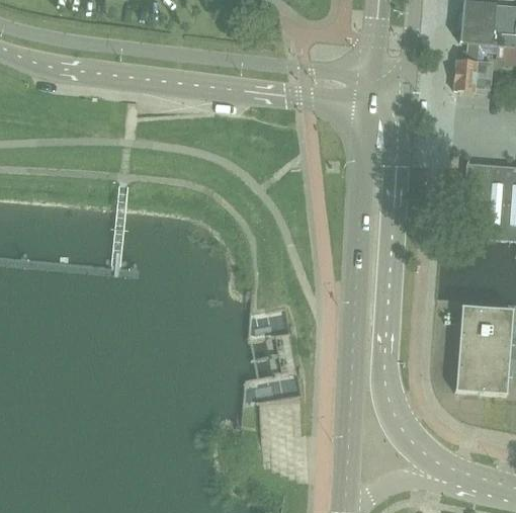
[(464,9),(463,20),(515,25),(515,4),(467,0),(466,9),(464,9)]
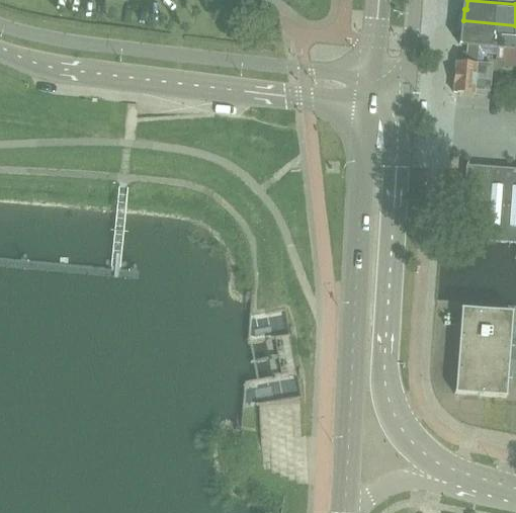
[(464,40),(497,44),(496,56),(515,57),(515,25),(463,20),(462,32),(464,32),(464,40)]
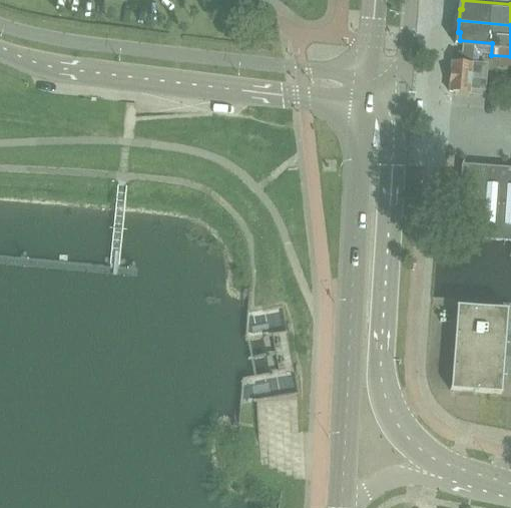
[(450,88),(470,89),(472,59),(452,57),(450,88)]
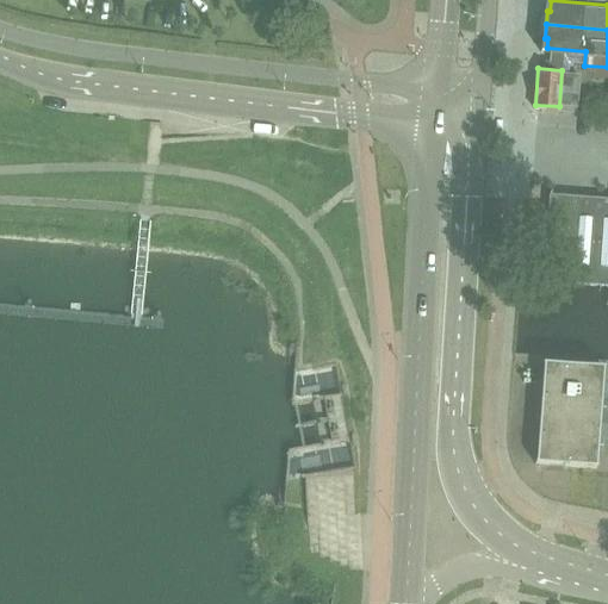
[(559,106),(577,109),(581,72),(562,70),(559,106)]
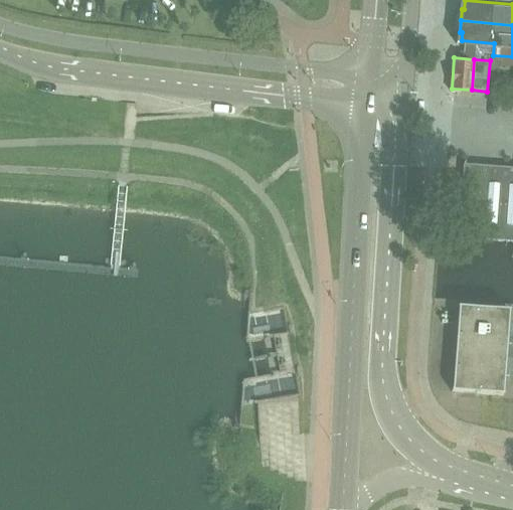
[(512,165),(465,161),(460,233),(512,237),(512,165)]
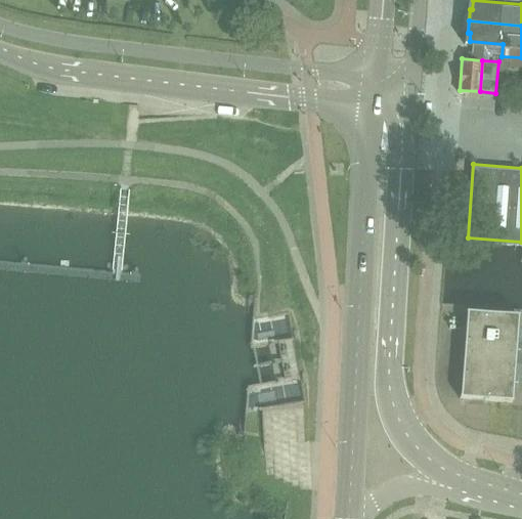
[(513,398),(515,380),(520,312),(468,308),(461,394),(513,398)]
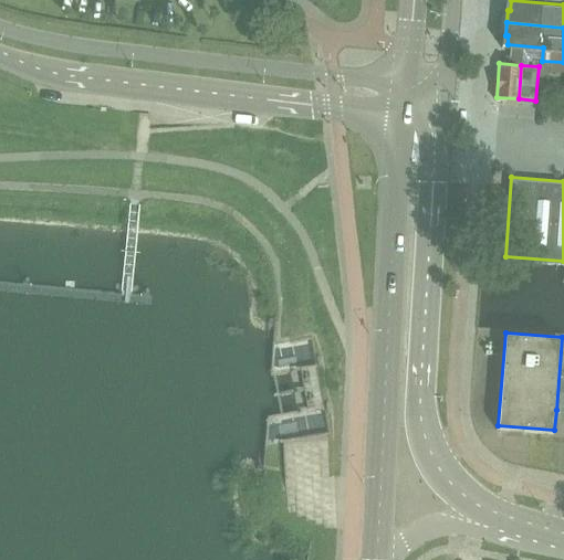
[(311,418),(311,429),(336,426),(335,416),(311,418)]
